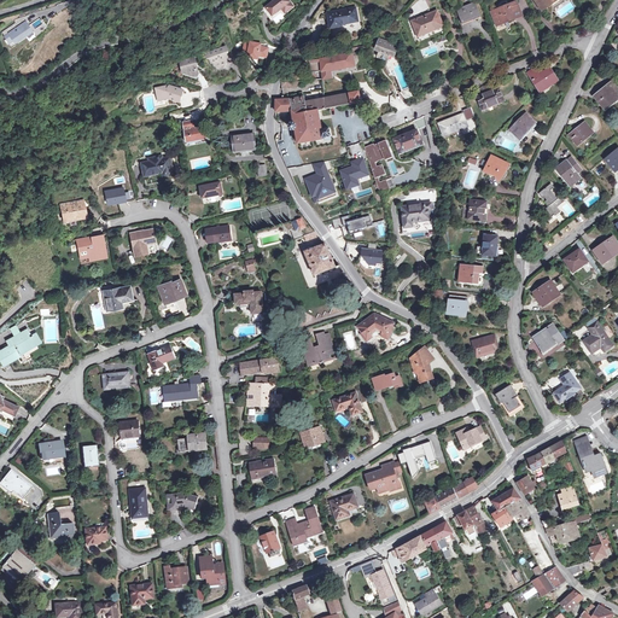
[(287,0),(274,0),(266,7),(273,16),(281,7),(284,6),(287,11),(293,6),(287,0)]
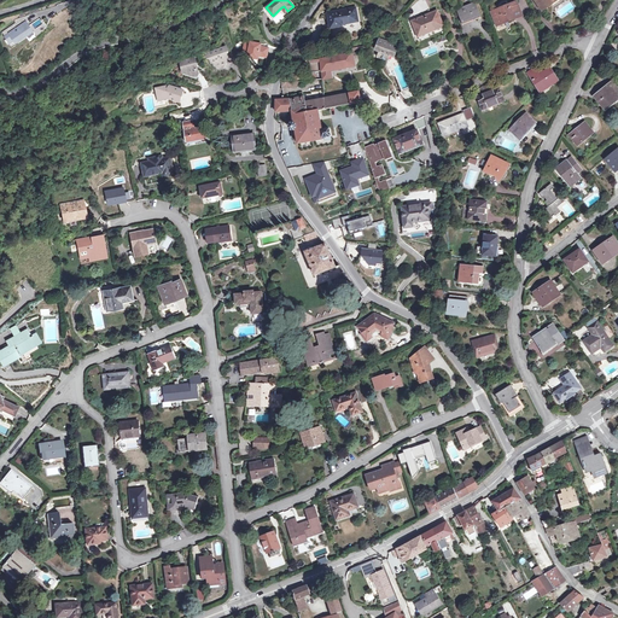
[(496,25),(522,15),(517,1),(491,12),(496,25)]
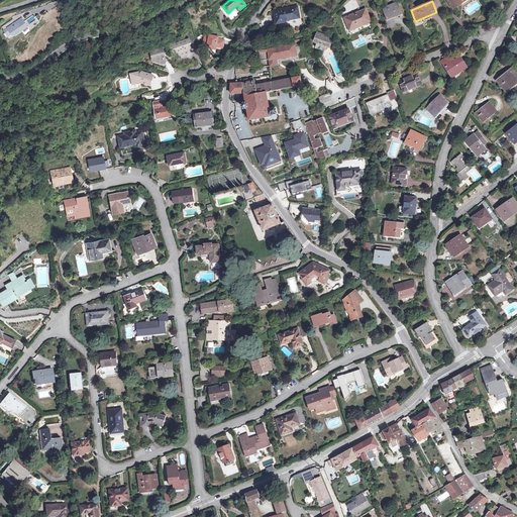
[(388,18),(401,13),(396,4),(384,8),(388,18)]
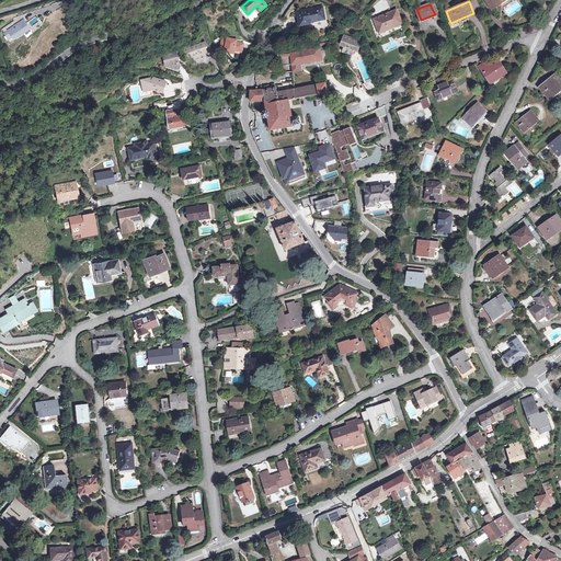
[(310,23),(310,22),(324,20),(323,16),(322,6),(316,8),(296,11),(299,26),(310,23)]
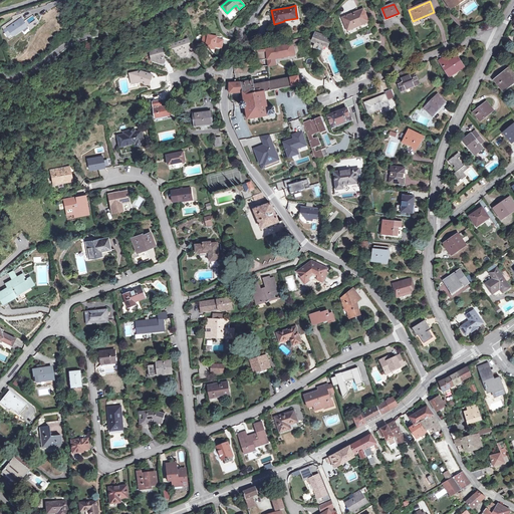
[(347,30),(368,22),(363,9),(342,17),(347,30)]
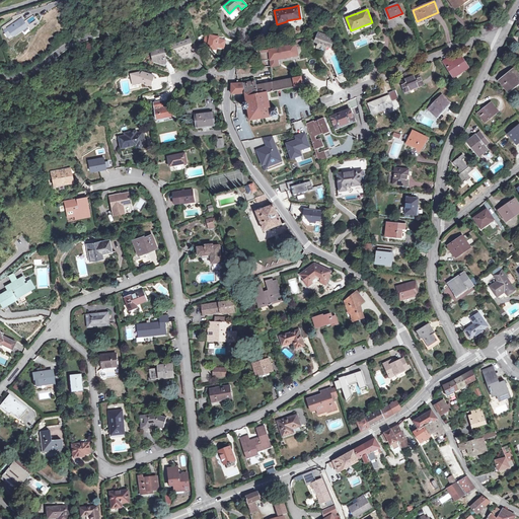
[(12,19),(1,26),(7,36),(11,33),(13,36),(24,29),(20,23),(18,20),(23,17),(22,13),(11,16),(12,19)]
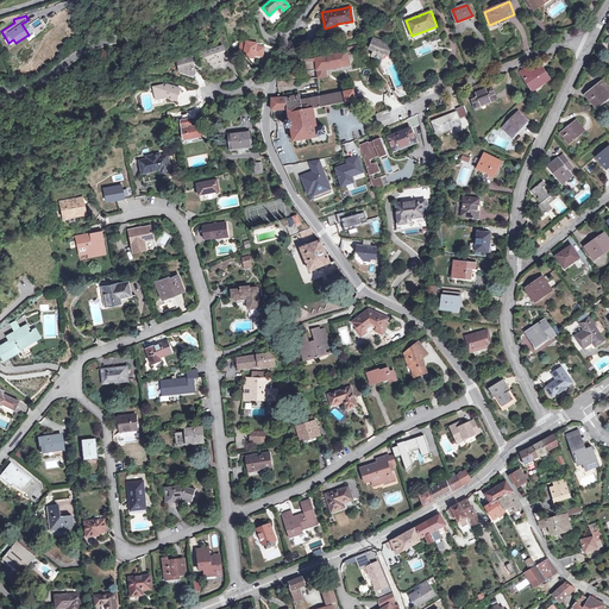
[(382,57),(383,56),(384,54),(388,55),(390,49),(389,46),(387,45),(388,43),(372,37),(369,38),(369,39),(371,44),(370,49),(375,50),(372,54),(375,55),(374,56),(380,58),(381,57),(382,57)]
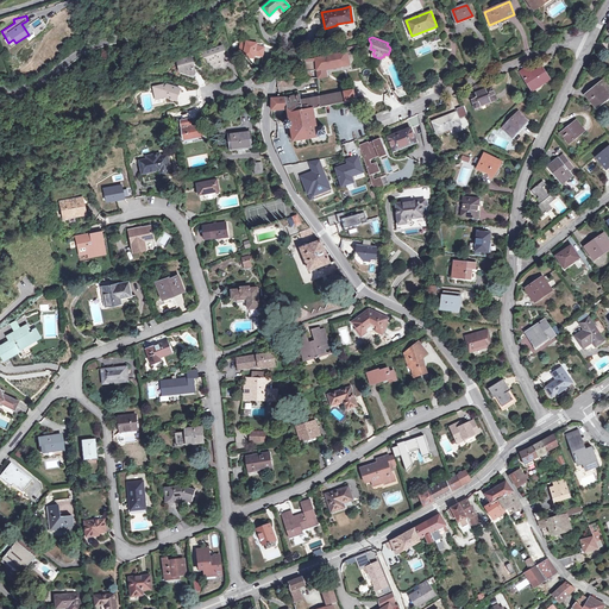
[(262,57),(263,48),(257,46),(255,46),(255,43),(246,42),(246,44),(240,43),(239,54),(244,55),(244,56),(256,58),(256,56),(262,57)]
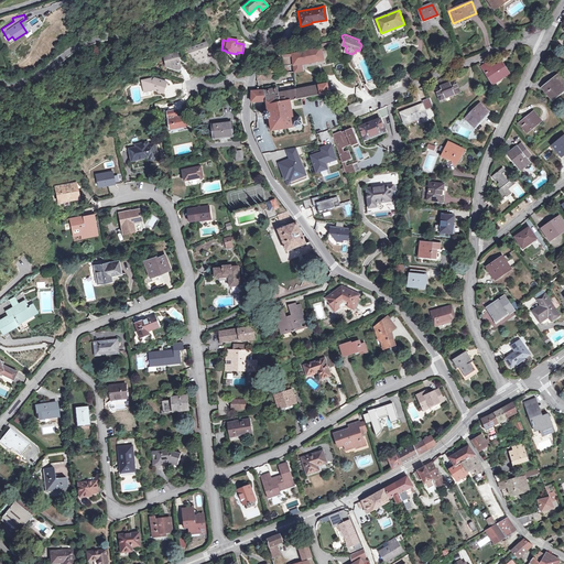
[(193,55),(194,58),(195,58),(198,65),(209,61),(207,54),(208,54),(207,50),(208,47),(207,44),(188,51),(190,55),(193,55)]
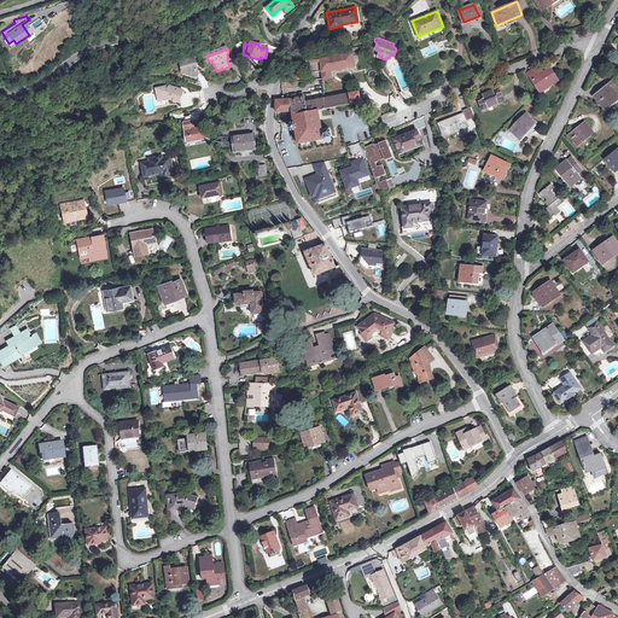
[(319,59),(321,70),(332,69),(347,65),(348,71),(354,70),(351,53),(319,59)]
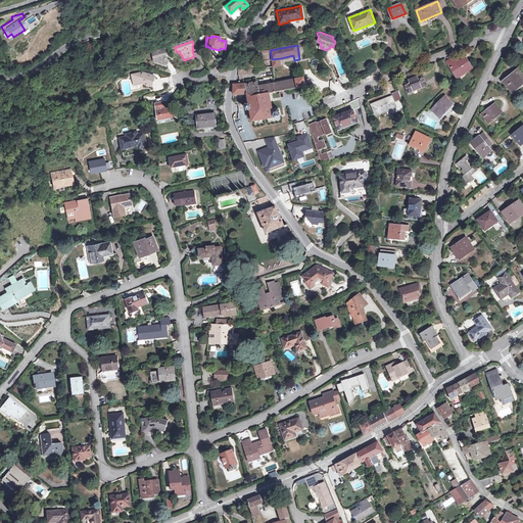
[(421,57),(424,50),(418,47),(416,55),(421,57)]
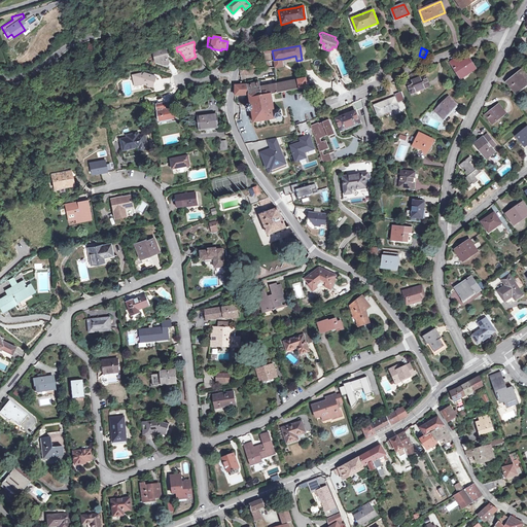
[(168,67),(169,62),(166,50),(153,54),(156,63),(168,67)]
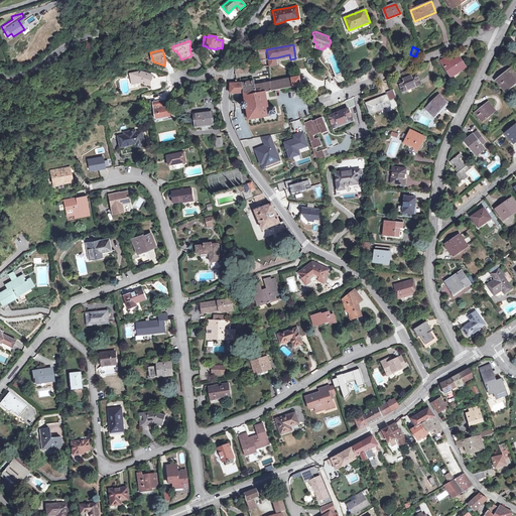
[(277,57),(268,58),(270,67),(278,65),(277,57)]
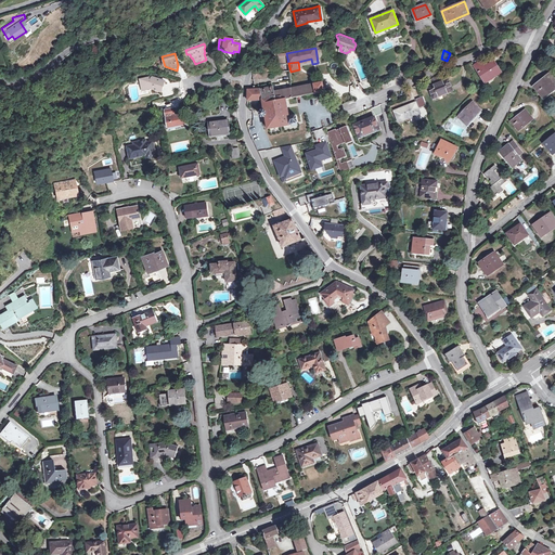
[(494,63),(486,68),(481,62),(475,66),(486,82),(501,73),(494,63)]
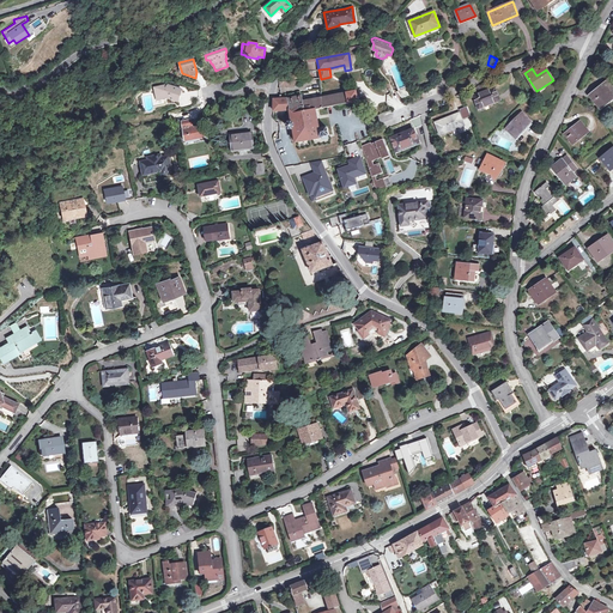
[(612,101),(612,99),(612,89),(607,83),(590,96),(600,108),(611,99),(612,101)]
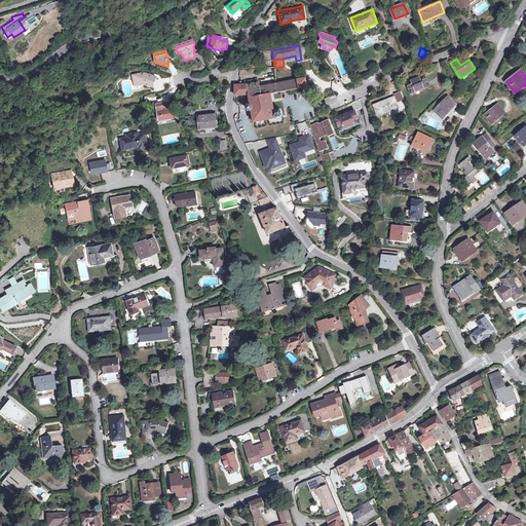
[(133,76),(134,79),(140,82),(141,86),(146,85),(146,86),(152,88),(155,78),(149,76),(148,77),(147,77),(146,75),(145,74),(133,76)]
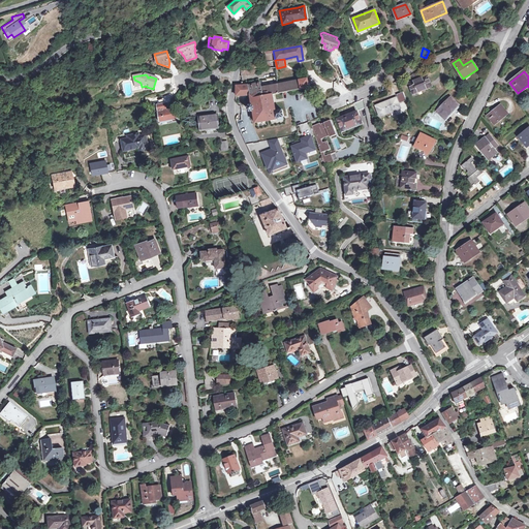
[(351,82),(349,74),(348,74),(344,76),(341,79),(346,85),(351,82)]
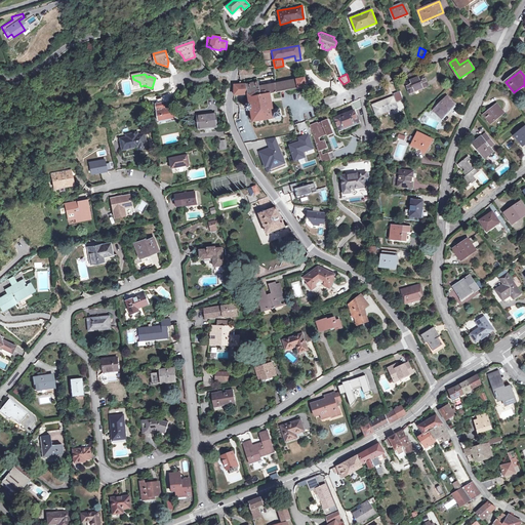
[(409,92),(428,86),(423,76),(406,83),(409,92)]
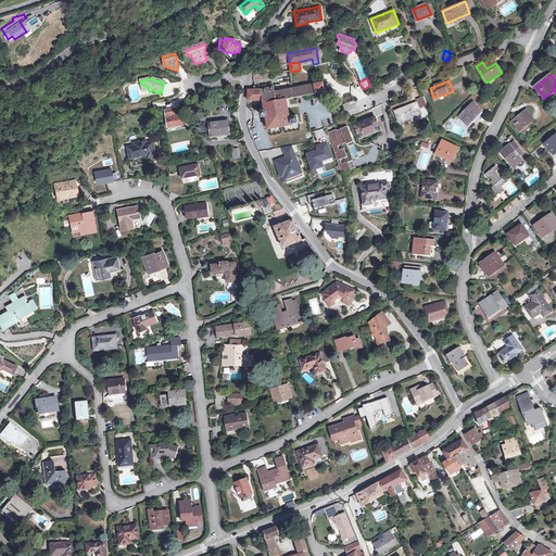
[(275,92),(274,89),(273,87),(261,89),(261,90),(249,89),(249,90),(248,101),(263,101),(265,110),(262,111),(261,112),(260,114),(262,115),(263,116),(264,116),(266,115),(268,129),(292,125),(292,124),(298,123),(297,116),(290,117),(287,100),(313,93),(314,98),(318,97),(318,96),(319,96),(319,92),(325,91),(323,83),(281,91),(275,92)]
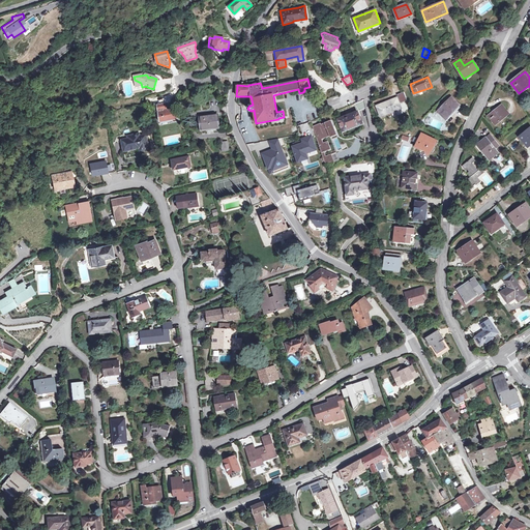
[(381,117),(402,109),(398,98),(377,107),(381,117)]
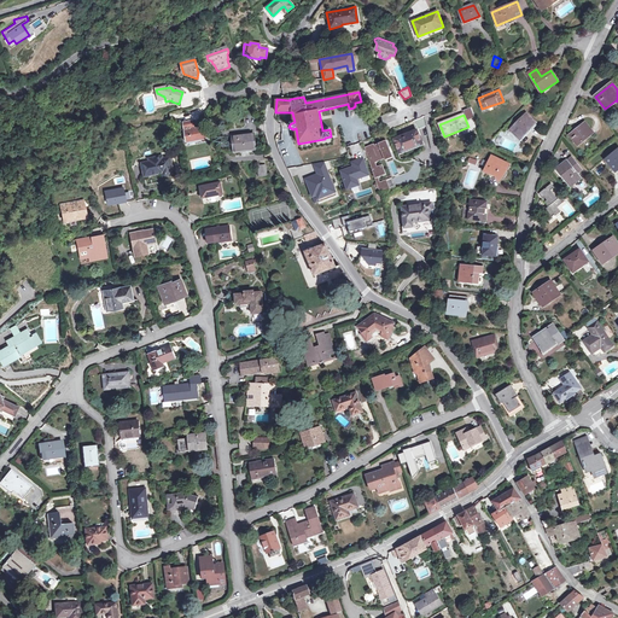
[(537,127),(526,116),(509,133),(520,143),(537,127)]
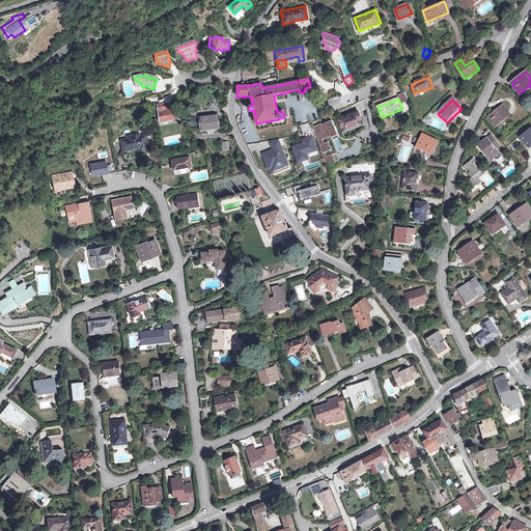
[(162,123),(174,121),(177,120),(175,110),(168,112),(166,105),(158,107),(161,123),(162,123)]
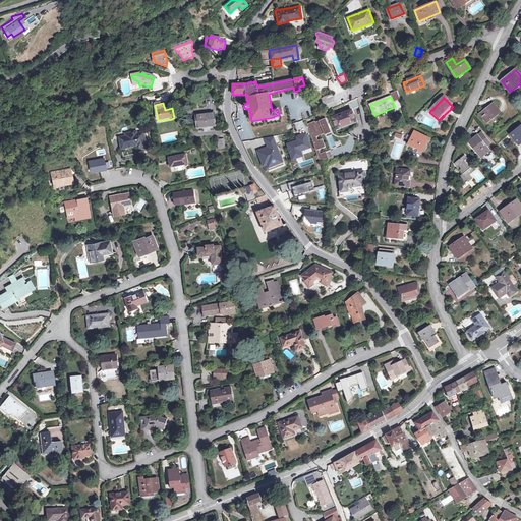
[(494,104),(480,114),(487,123),(501,112),(494,104)]
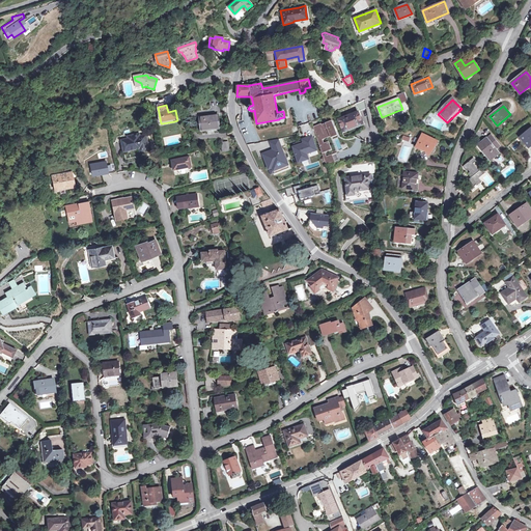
[(353,124),(354,127),(363,123),(358,112),(339,119),(342,129),(353,124)]
